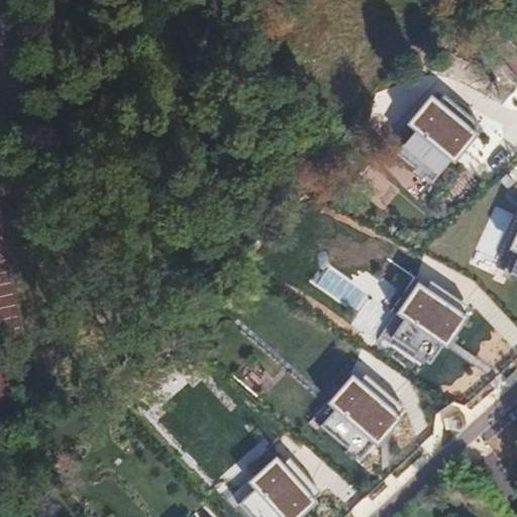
[(476,131),(430,94),(407,122),(416,130),(396,154),(432,185),(476,131)]
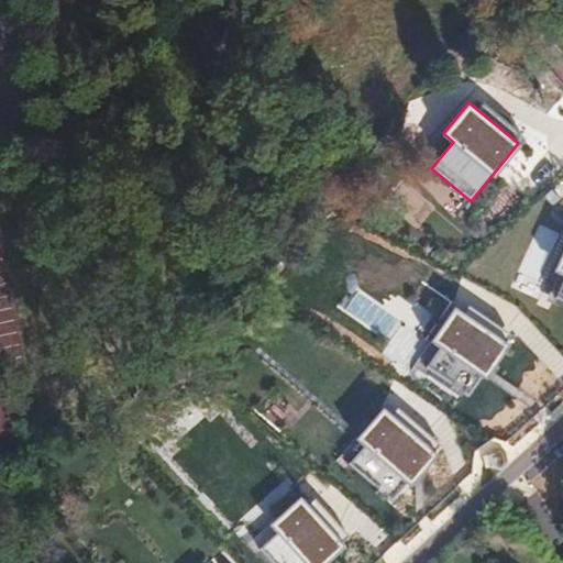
[(562,211),(520,252),(562,298),(562,211)]
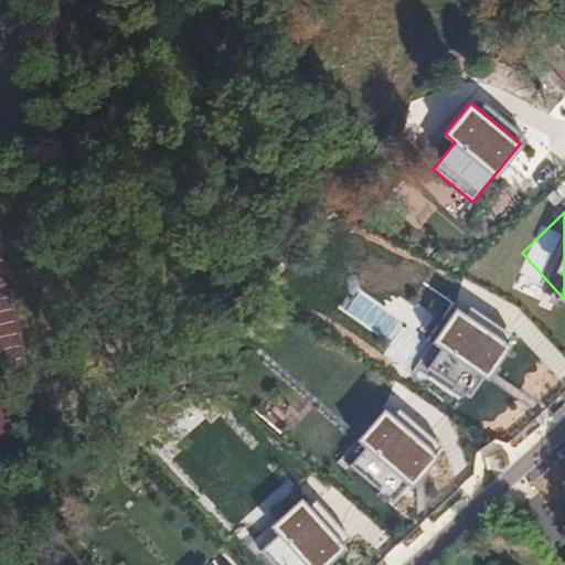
[(433,350),(420,369),(467,398),(507,334),(459,305),(451,316),(444,311),(423,343),(433,350)]
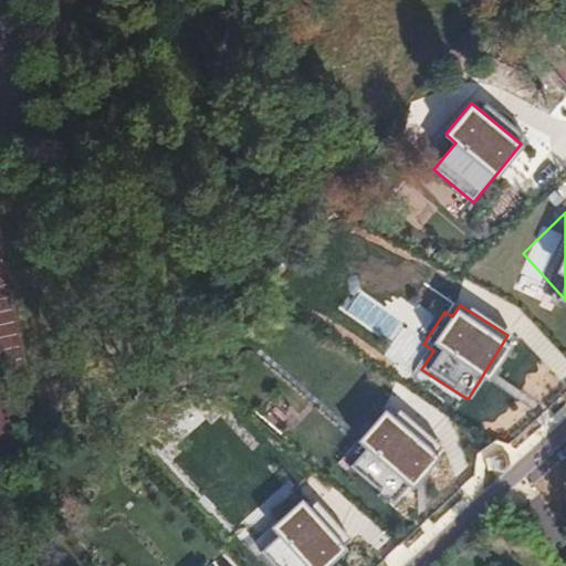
[(376,457),(360,474),(401,511),(452,454),(409,417),(400,427),(392,421),(367,450),(376,457)]
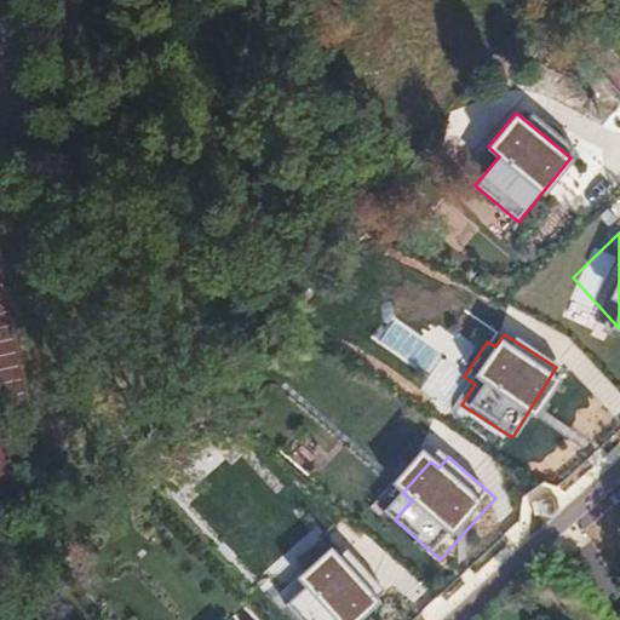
[(306,589),(288,606),(300,619),(362,619),(390,596),(349,549),(338,560),(331,551),(299,579),(306,589)]
